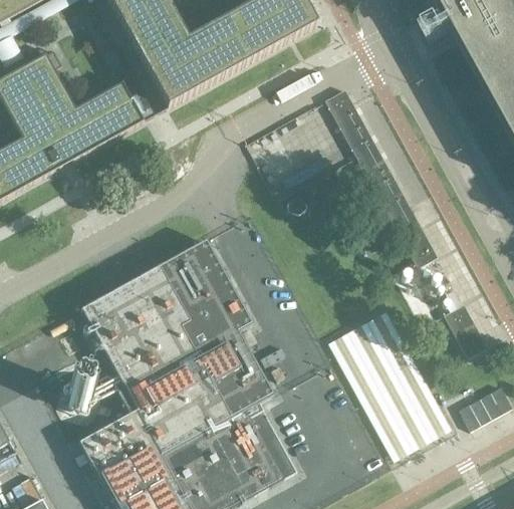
[(0,0),(0,19),(35,0),(0,0)]
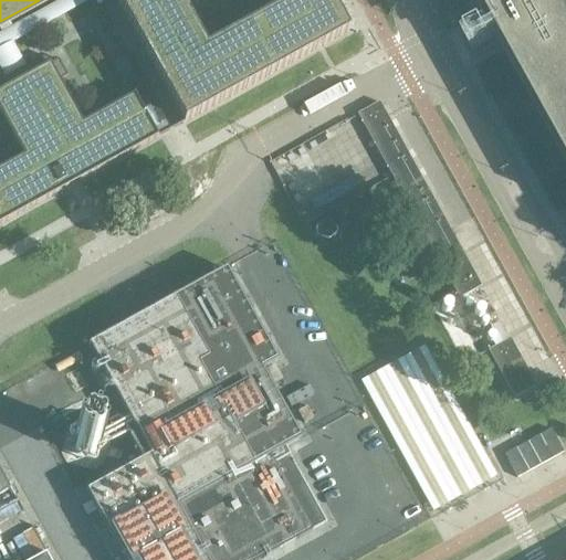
[(119,0),(184,117),(348,27),(334,0),(119,0)]
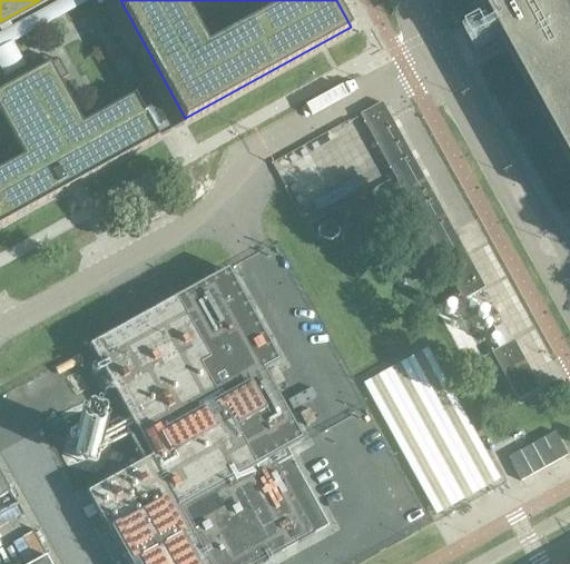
[(499,0),(488,7),(504,38),(492,46),(488,37),(471,46),(480,60),(508,45),(548,117),(569,158),(569,0),(499,0)]
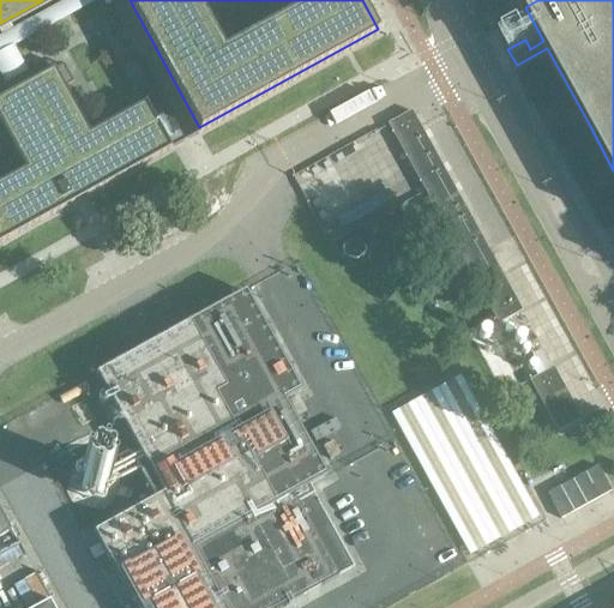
[(2,176),(0,170),(0,238),(170,143),(145,96),(130,106),(127,101),(110,110),(113,115),(89,128),(64,82),(72,77),(62,59),(53,64),(49,55),(24,68),(1,82),(0,82),(0,137),(8,133),(25,163),(2,176)]
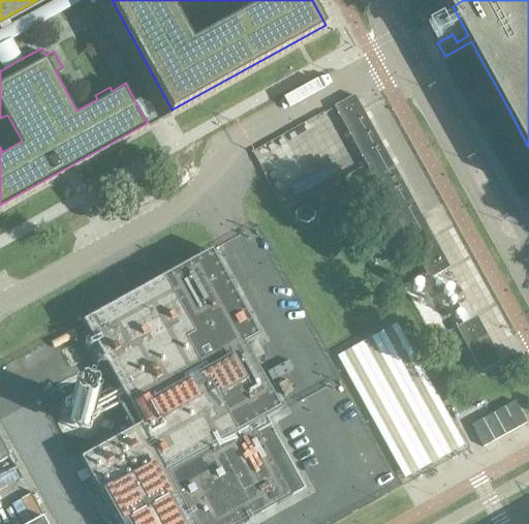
[(449,264),(354,91),(334,102),(373,174),(428,275),(449,264)]
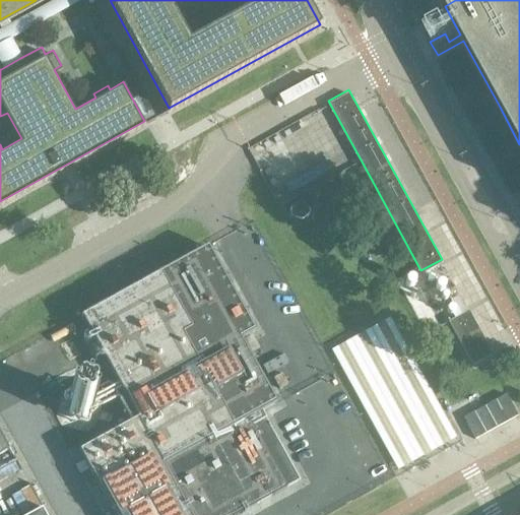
[(228,514),(300,475),(261,406),(275,398),(240,334),(254,327),(207,242),(83,310),(80,312),(82,315),(117,377),(80,396),(74,396),(70,398),(66,401),(64,404),(64,409),(67,414),(71,416),(75,417),(80,416),(84,412),(87,408),(122,390),(136,413),(78,446),(115,514),(228,514)]
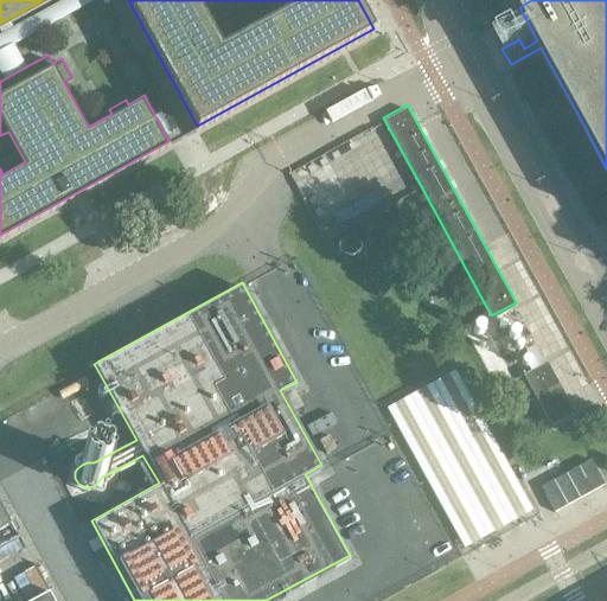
[(575,409),(516,302),(491,315),(478,321),(508,376),(521,370),(549,423),(575,409)]
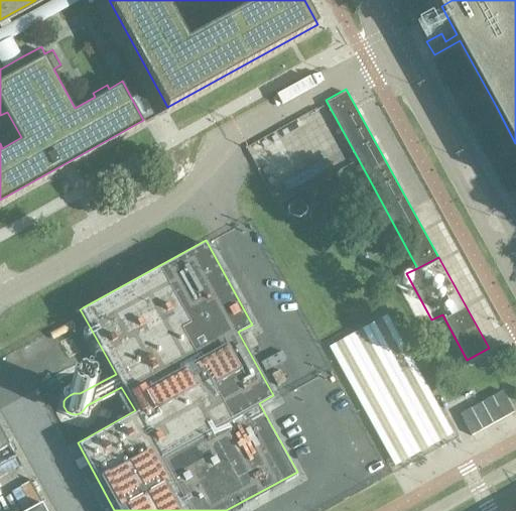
[(388,301),(317,340),(332,366),(390,473),(460,434),(446,410),(388,301)]
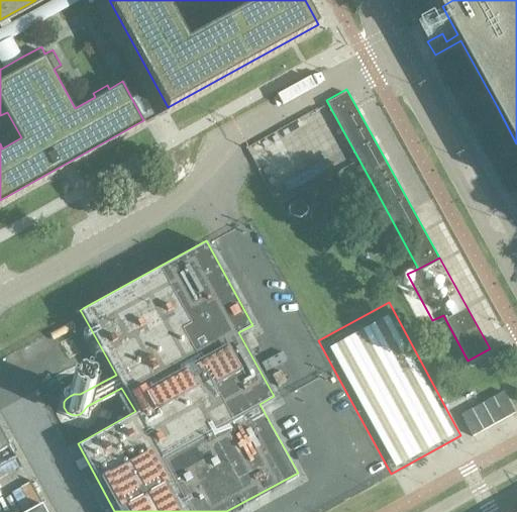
[(502,388),(459,411),(472,432),(513,409),(502,388)]
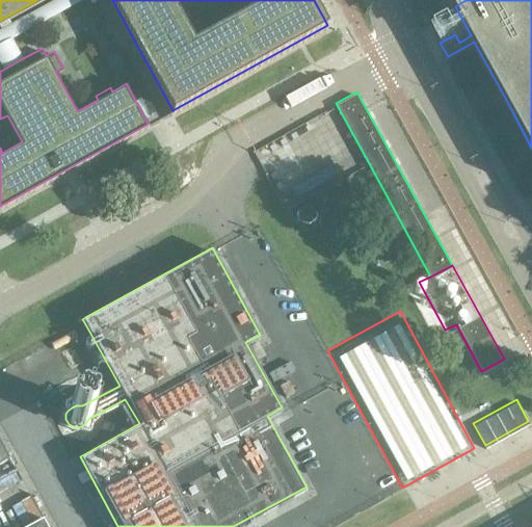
[(0,435),(0,458),(9,454),(0,435)]
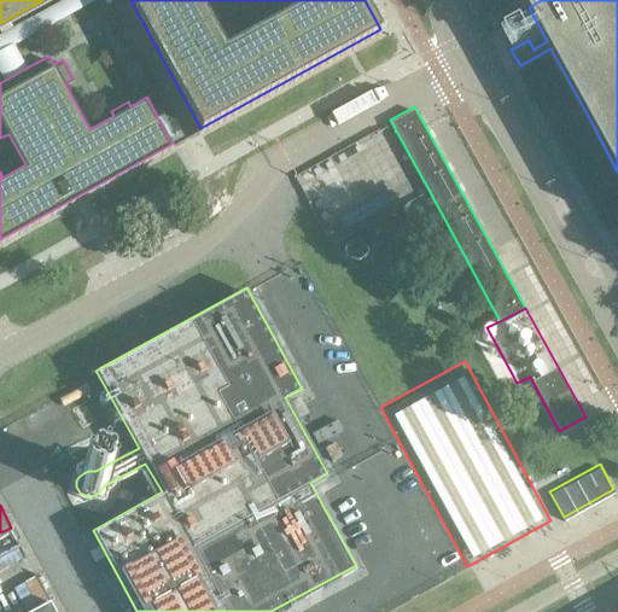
[(58,611),(50,596),(21,611),(58,611)]
